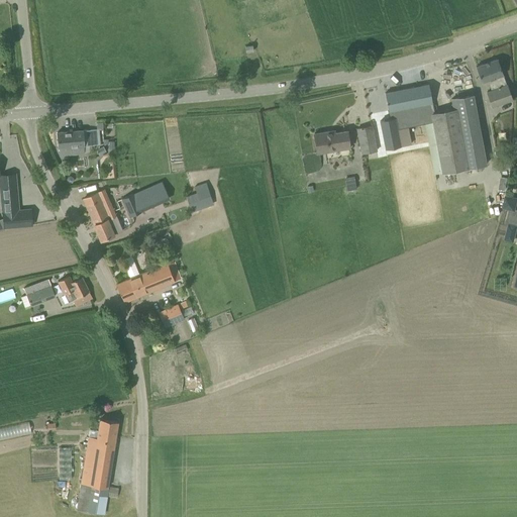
[(512,100),(498,59),(477,67),(483,83),(489,81),(492,90),(487,92),(493,107),(512,100)]
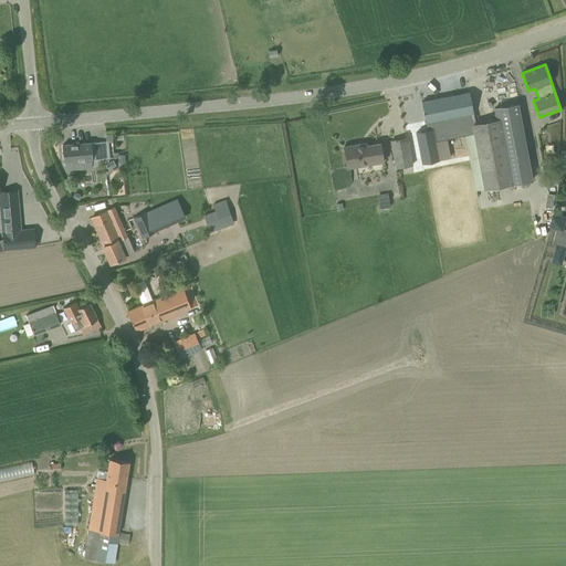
[(475,124),(470,92),(422,102),(428,129),(417,132),(422,164),(441,160),(437,140),(465,135),(467,135),(474,133),(472,125),(475,124)]
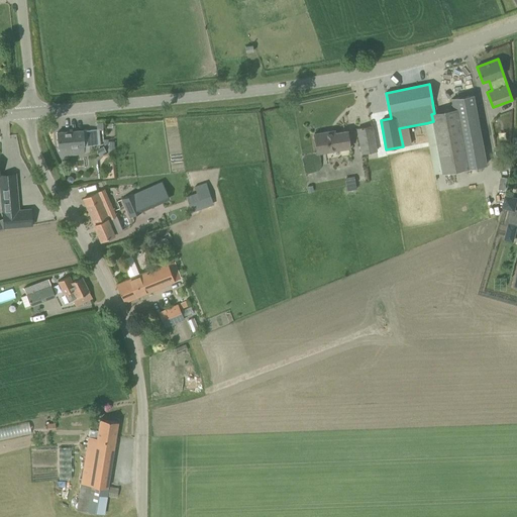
[(434,174),(443,172),(469,168),(469,167),(487,164),(484,147),(475,94),(451,98),(453,110),(434,113),(431,114),(433,121),(426,123),(425,123),(427,132),(423,133),(424,141),(428,140),(434,174)]
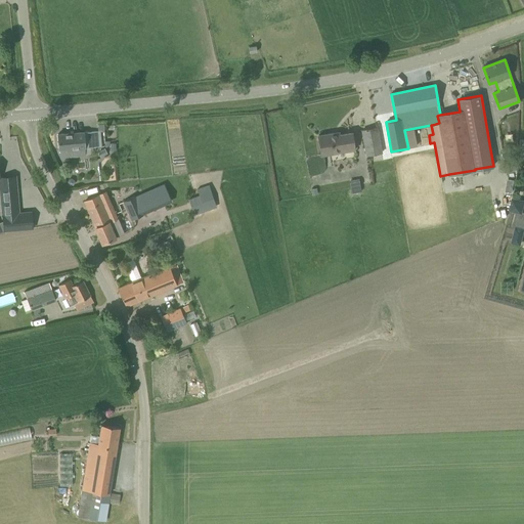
[(367,156),(382,153),(378,127),(362,130),(367,156)]
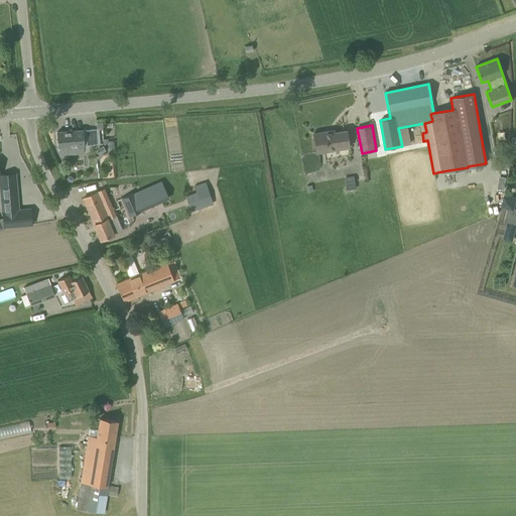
[(95,148),(94,144),(100,144),(99,129),(57,132),(58,148),(59,148),(60,155),(84,153),(84,145),(88,145),(88,149),(95,148)]
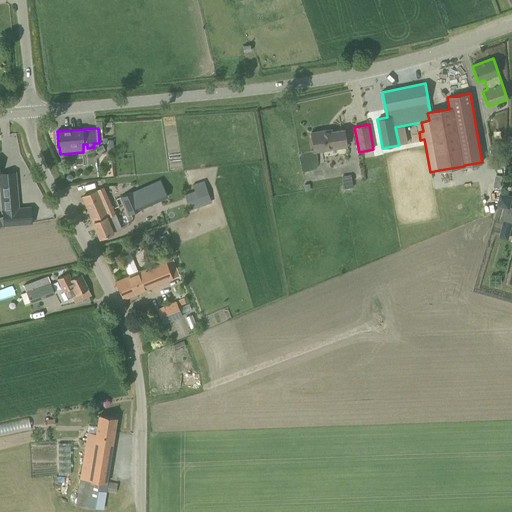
[(315,152),(347,147),(344,129),(332,131),(331,129),(311,132),(315,152)]
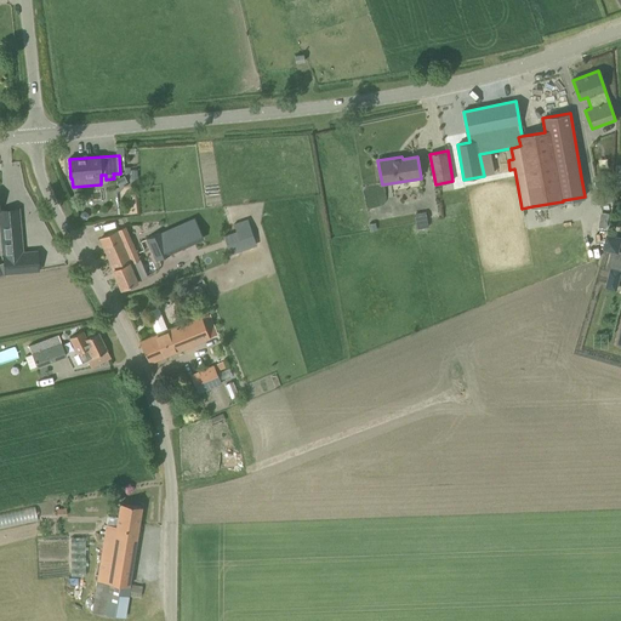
[(231,255),(257,245),(248,220),(233,224),(235,232),(224,235),(231,255)]
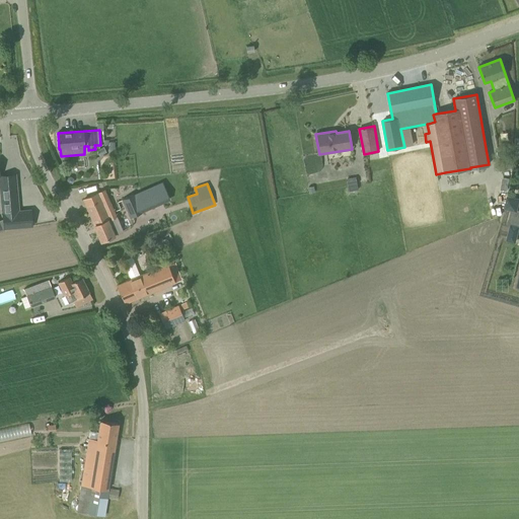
[(19,211),(17,187),(1,189),(4,228),(32,226),(31,210),(19,211)]
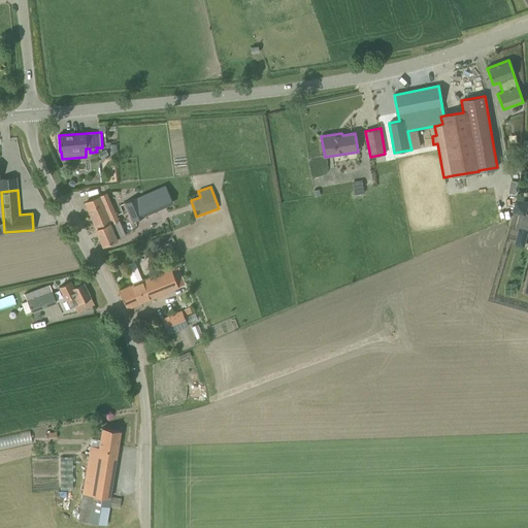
[(168,199),(164,190),(143,197),(143,196),(138,198),(138,197),(124,202),(132,222),(146,216),(144,212),(150,211),(160,207),(159,203),(168,199)]
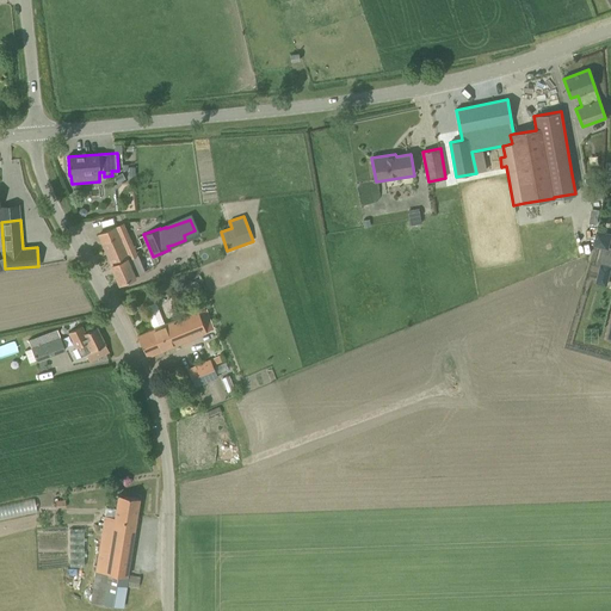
[(109,259),(135,248),(124,223),(99,235),(109,259)]
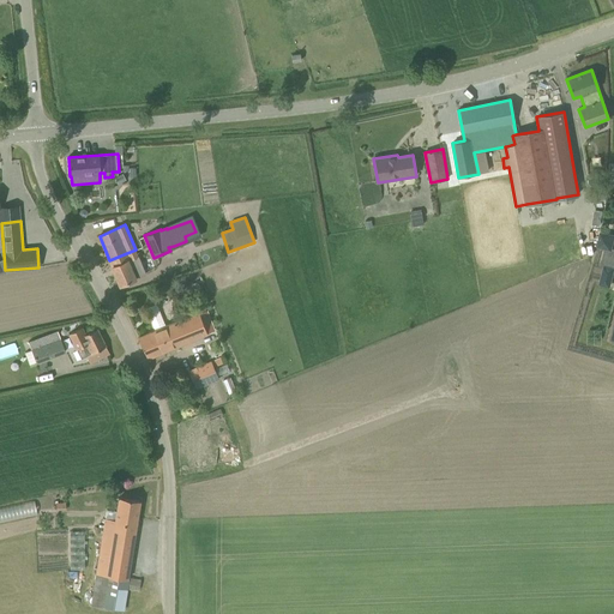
[(120,286),(121,286),(121,284),(136,278),(128,262),(137,258),(137,257),(138,256),(136,250),(109,260),(120,286)]
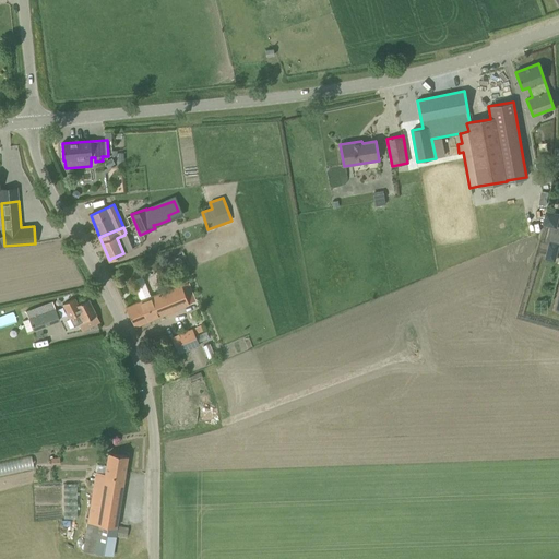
[(549,244),(545,259),(556,262),(558,248),(558,244),(549,241),(549,244)]
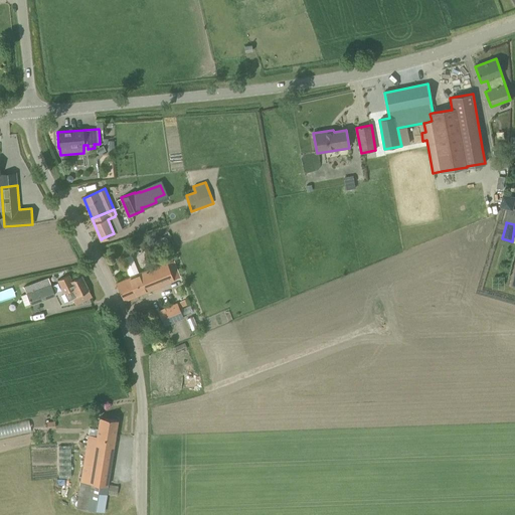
[(167,248),(164,237),(153,240),(157,252),(167,248)]
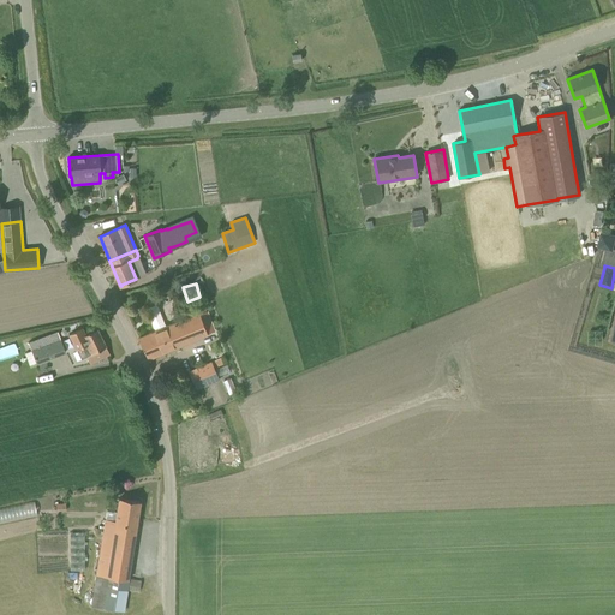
[(166,326),(160,311),(149,315),(155,330),(138,338),(148,359),(207,334),(198,312),(166,326)]
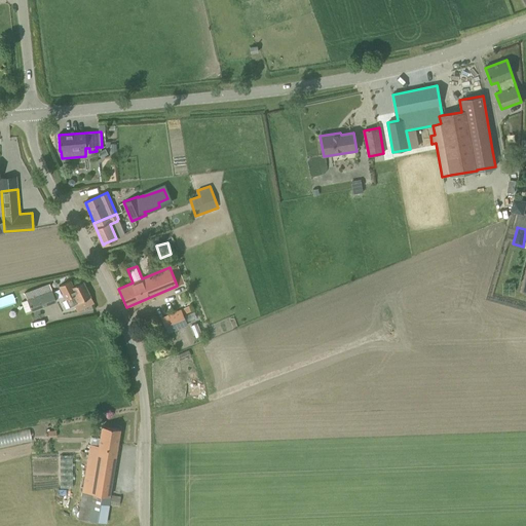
[(73,287),(71,280),(59,287),(65,299),(66,299),(70,307),(73,305),(77,312),(95,303),(83,282),(73,287)]
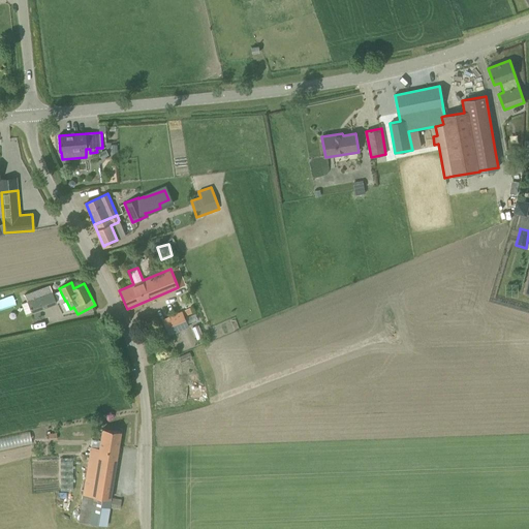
[(32,313),(57,304),(53,291),(27,301),(32,313)]
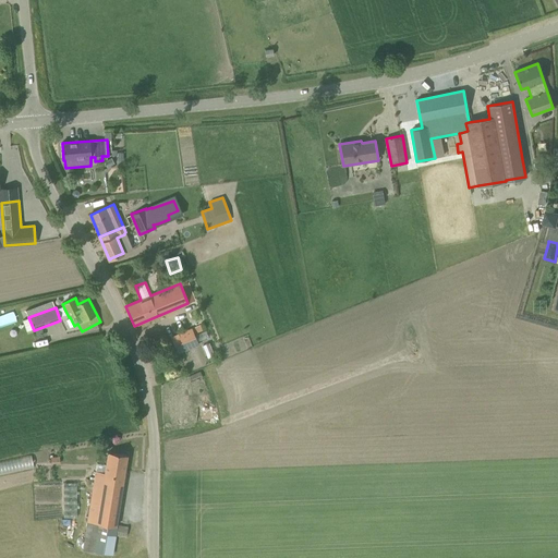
[(198,344),(191,328),(171,337),(179,353),(198,344)]
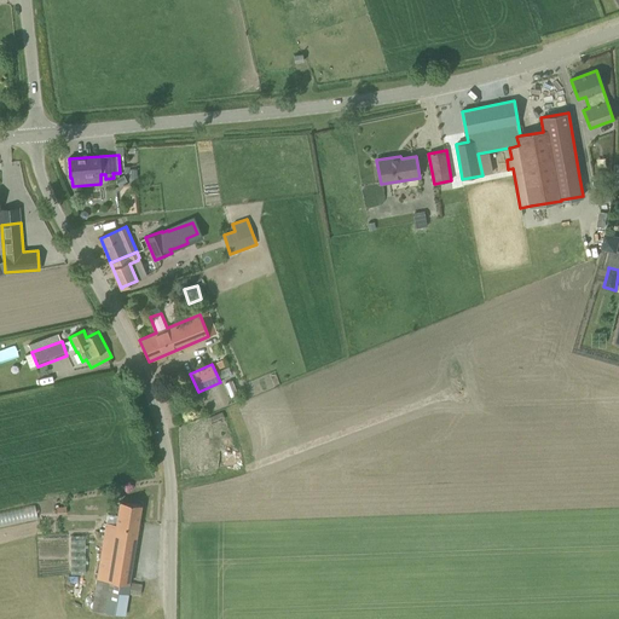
[(233,469),(236,455),(220,452),(218,467),(233,469)]
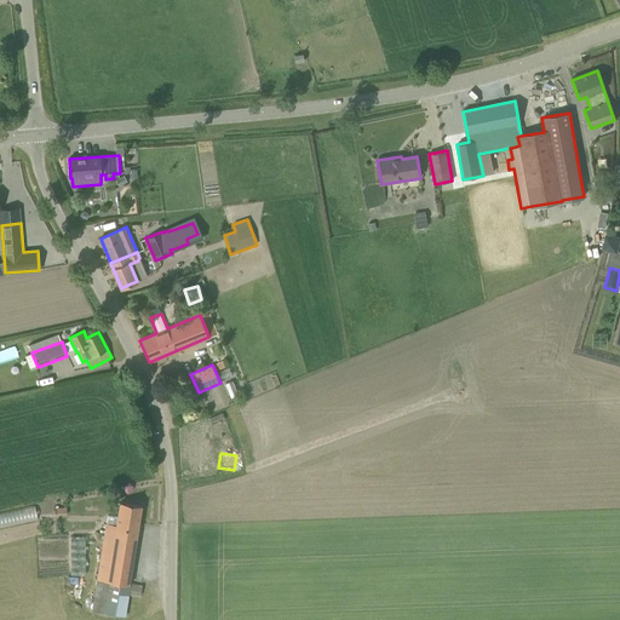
[(130,584),(142,505),(120,503),(116,526),(107,524),(91,610),(124,616),(127,593),(141,596),(142,586),(130,584)]
